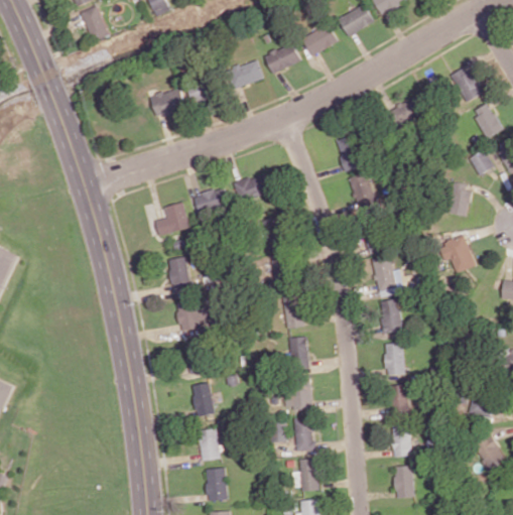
[(148,0),(153,15),(168,11),(164,0),(148,0)]
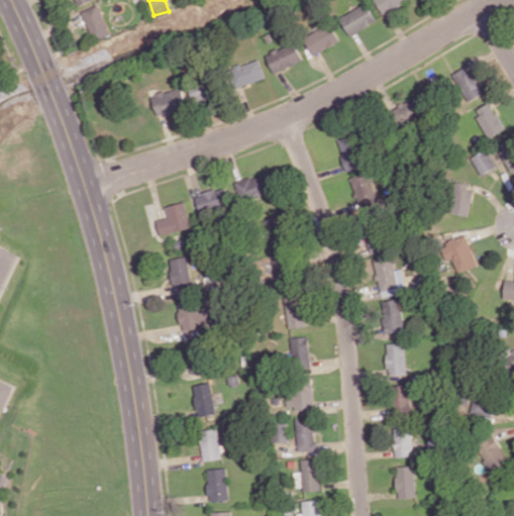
[(405,0),(372,0),(382,15),(405,0)]
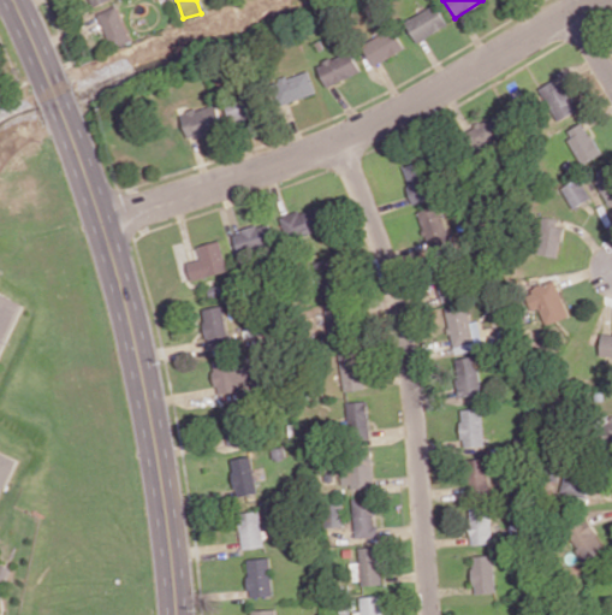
[(414,43),(445,25),(433,4),(402,22),(414,43)]
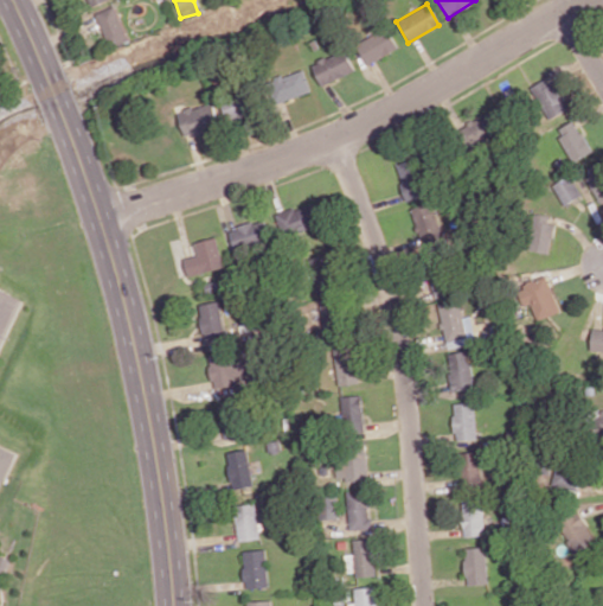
[(109,48),(127,40),(113,6),(94,14),(109,48)]
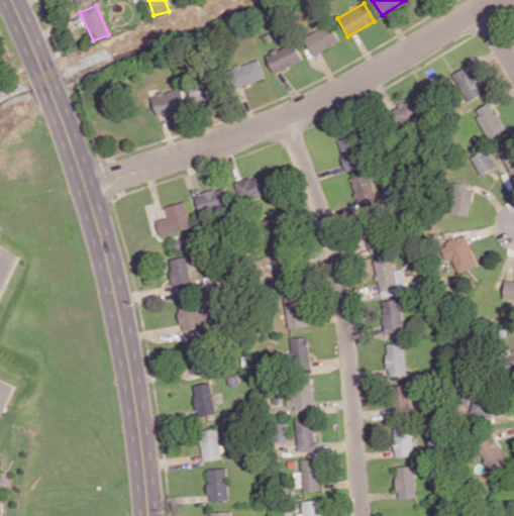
[(302,36),(310,56),(337,42),(328,24),(302,36)]
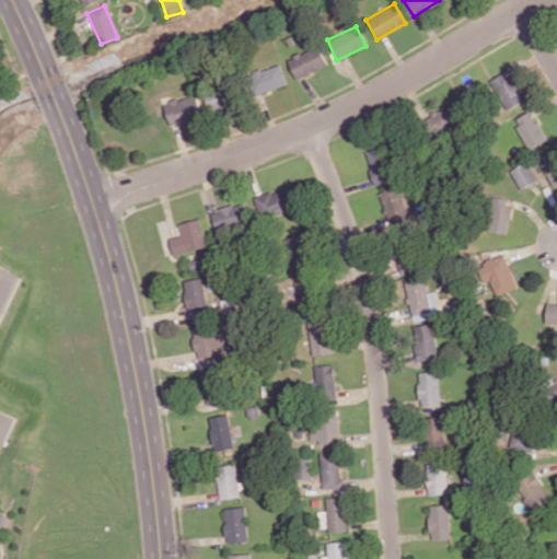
[(325,67),(317,46),(286,59),(294,79),(325,67)]
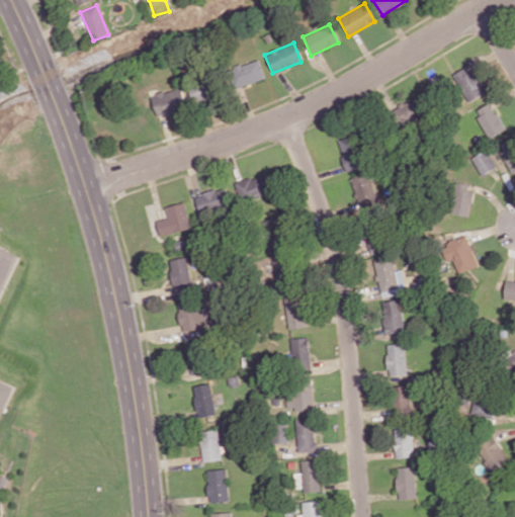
[(228,70),(235,89),(264,78),(257,59),(228,70)]
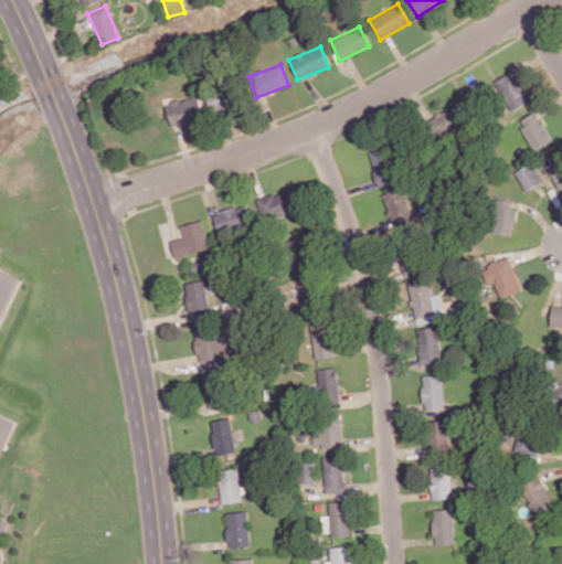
[(527,103),(511,72),(491,82),(507,113),(527,103)]
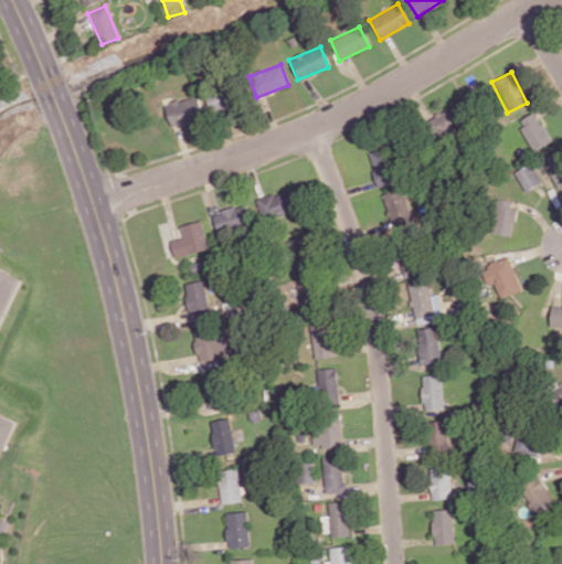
[(235,110),(236,89),(208,88),(208,109),(235,110)]
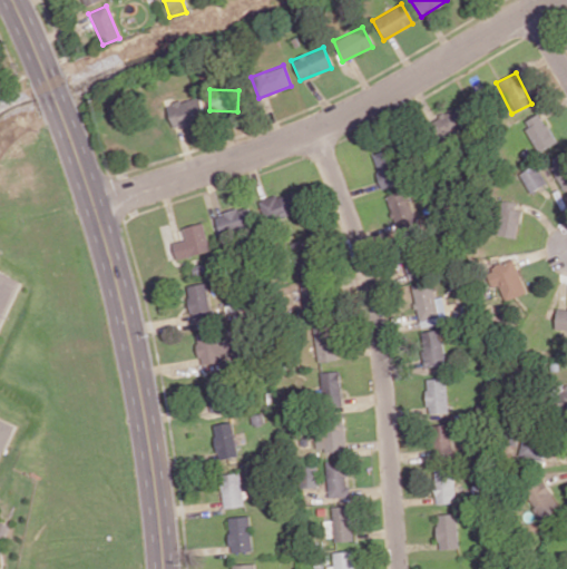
[(173,130),(205,120),(197,96),(165,107),(173,130)]
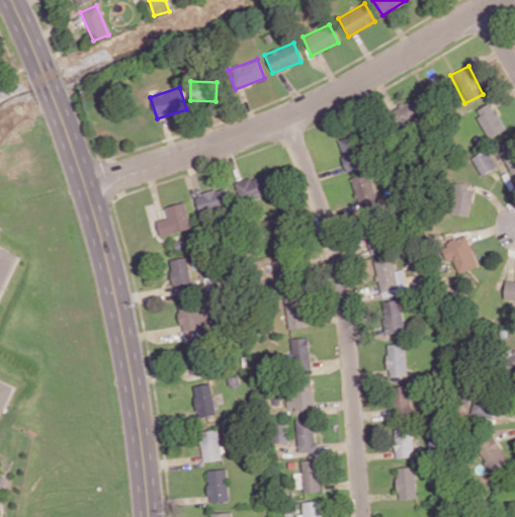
[(389,108),(397,127),(426,116),(419,97),(389,108)]
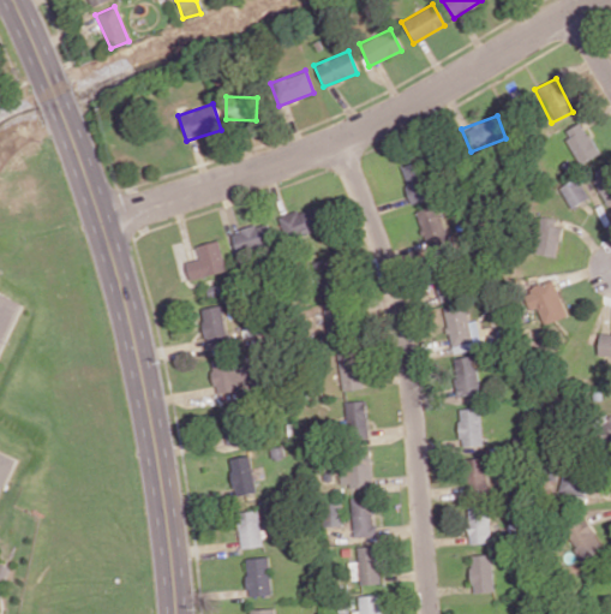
[(561,132),(577,165),(597,154),(580,123),(561,132)]
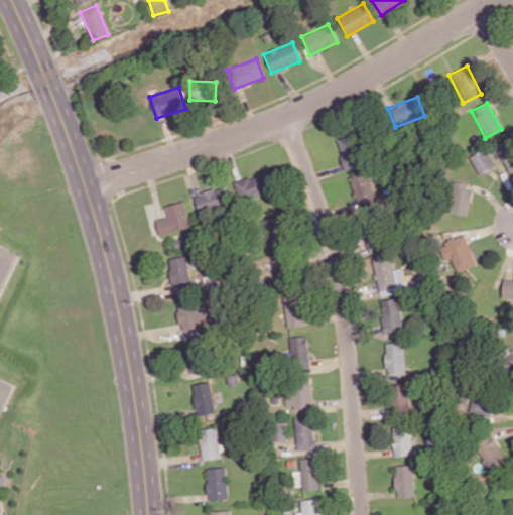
[(512,169),(512,145),(509,137),(493,147),(508,173),(512,169)]
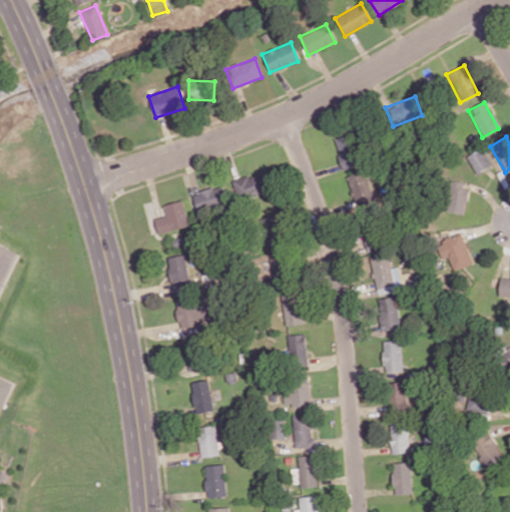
[(337,166),(356,166),(357,140),(338,139),(337,166)]
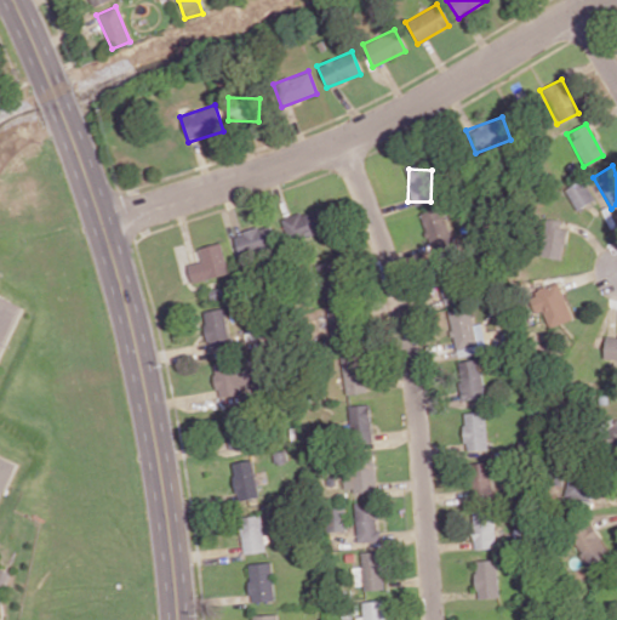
[(575,211),(593,200),(580,180),(561,191),(575,211)]
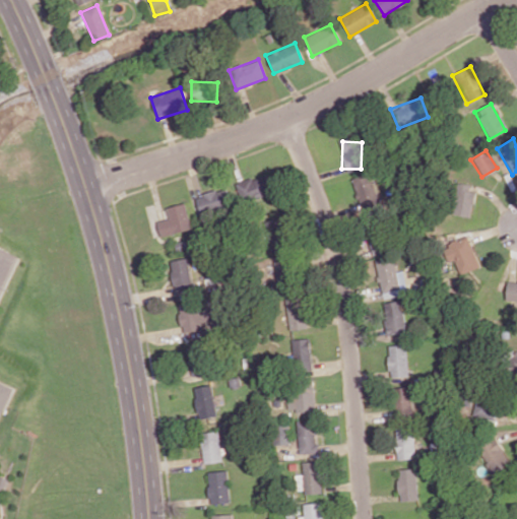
[(272,193),(264,173),(235,184),(242,204),(272,193)]
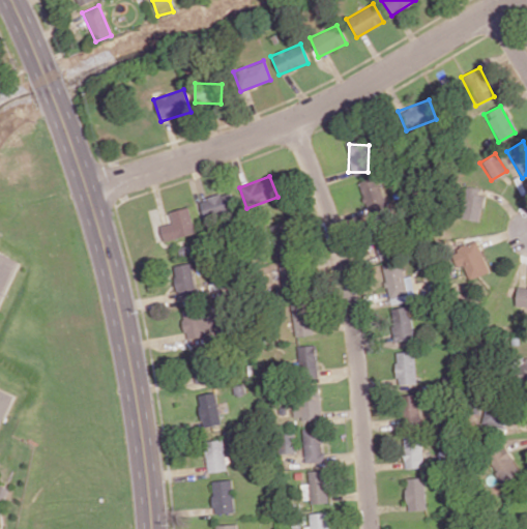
[(367,214),(385,208),(376,177),(356,182),(367,214)]
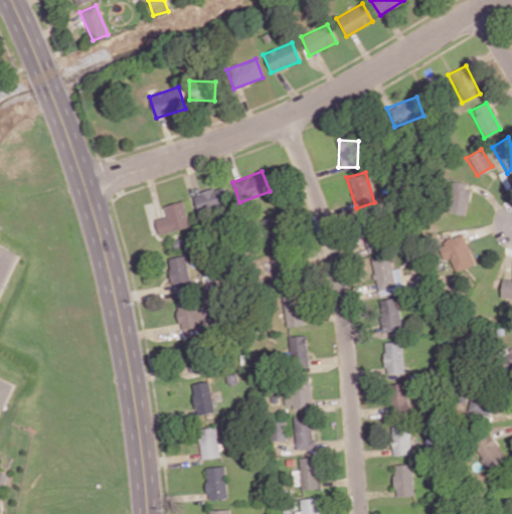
[(463,190),(463,183),(449,182),(447,214),(466,215),(467,190),(463,190)]
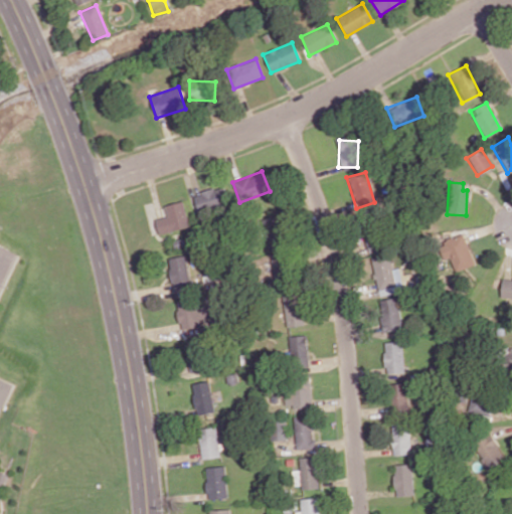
[(228,204),(222,186),(192,195),(198,214),(228,204)]
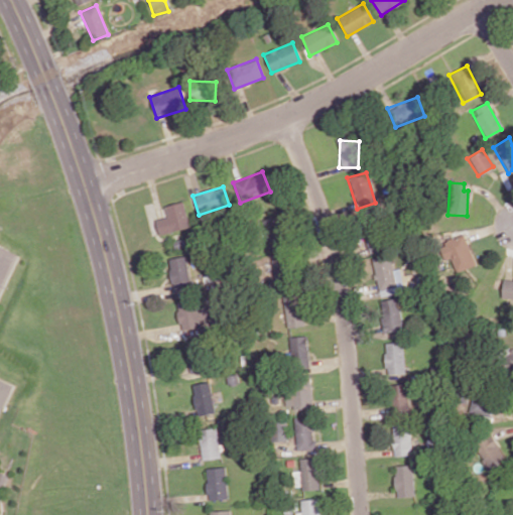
[(153,221),(157,236),(188,228),(181,202),(163,207),(166,218),(153,221)]
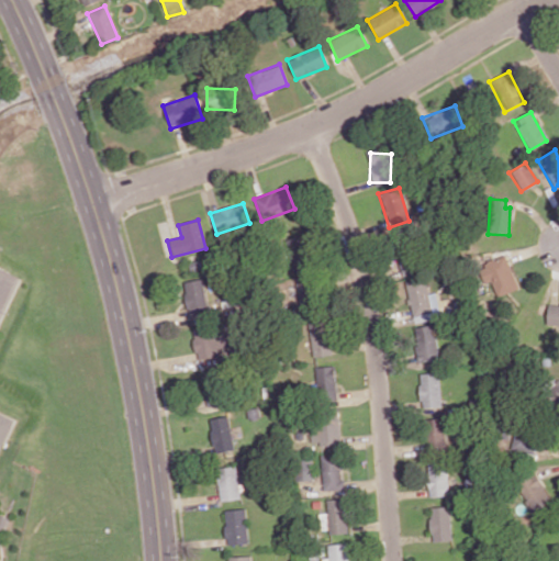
[(287,272),(303,272),(302,238),(286,238),(287,272)]
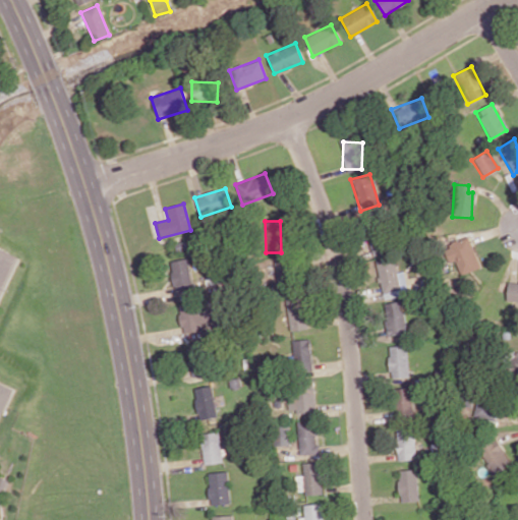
[(446,263),(454,261),(458,275),(477,269),(468,238),(441,246),(446,263)]
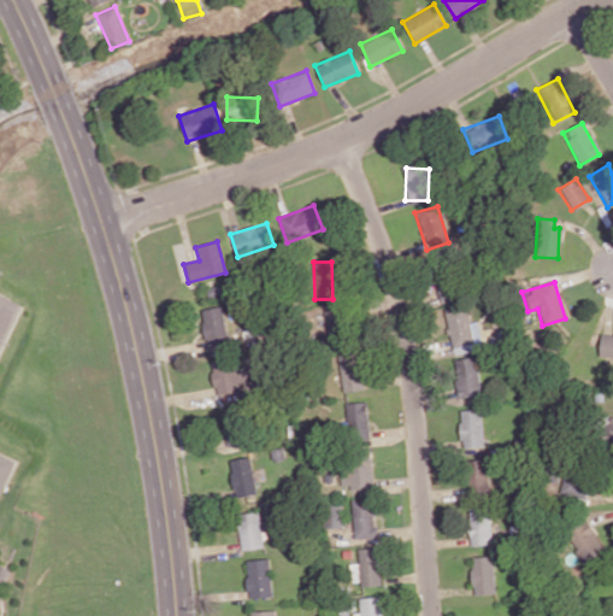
[(436,286),(438,304),(454,301),(452,283),(436,286)]
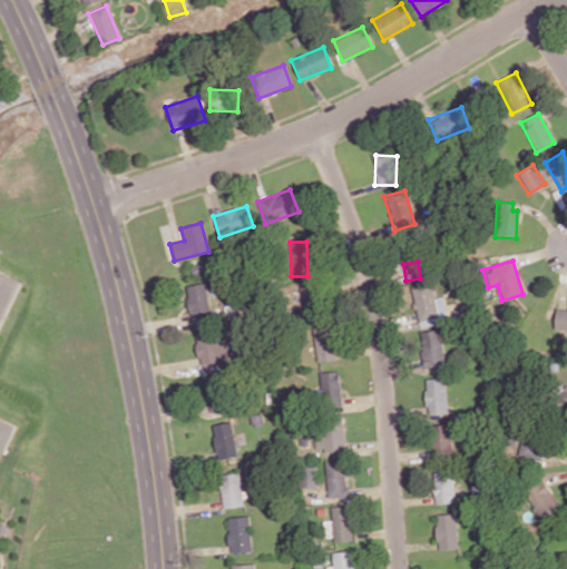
[(440,297),(432,298),(429,282),(409,285),(414,321),(442,315),(440,297)]
